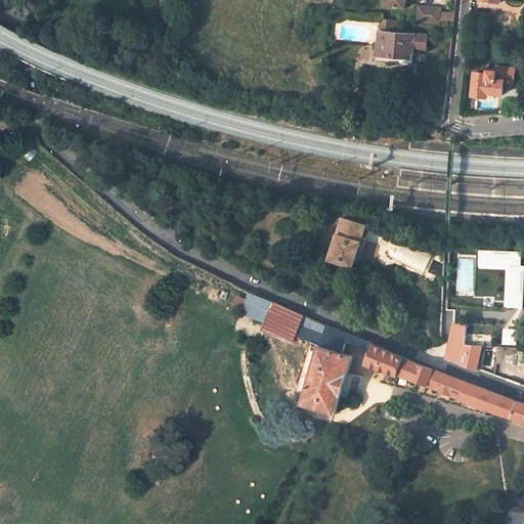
[(418,6),(417,22),(438,23),(440,7),(418,6)]
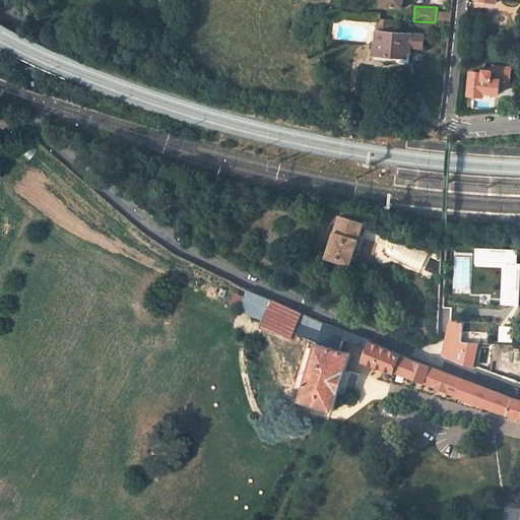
[(393,19),(378,18),(377,30),(376,43),(374,43),(372,59),(397,61),(398,51),(409,52),(410,46),(423,46),(424,35),(392,31),(393,19)]
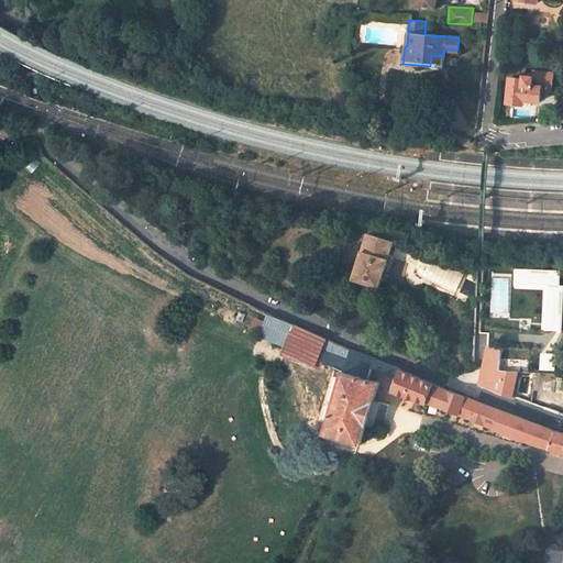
[(430,66),(443,67),(444,56),(443,56),(431,55),(430,66)]
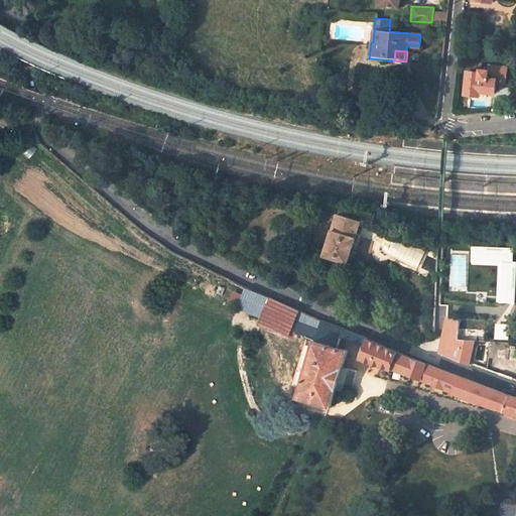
[(505,82),(506,62),(489,61),(488,68),(481,68),(480,71),(469,70),(466,92),(479,93),(480,90),(495,91),(496,81),(505,82)]
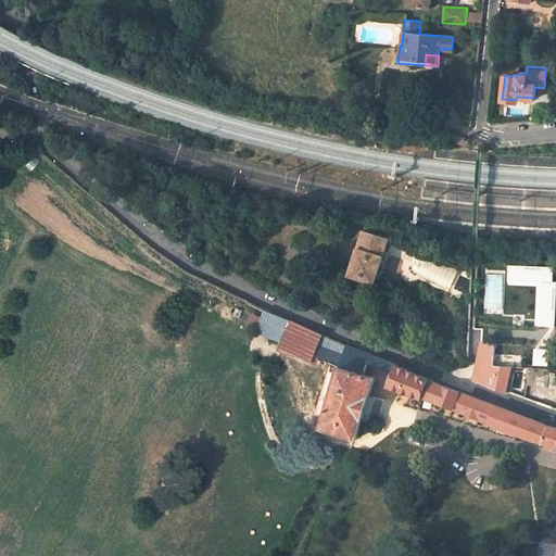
[(469,141),(447,131),(445,138),(462,146),(469,148),(469,141)]
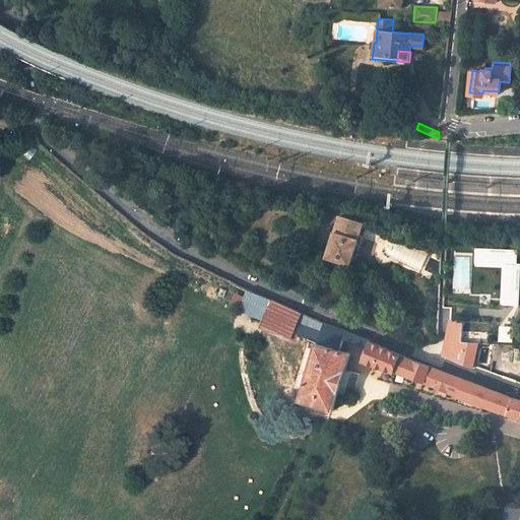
[(364,223),(340,216),(328,256),(350,264),(364,223)]
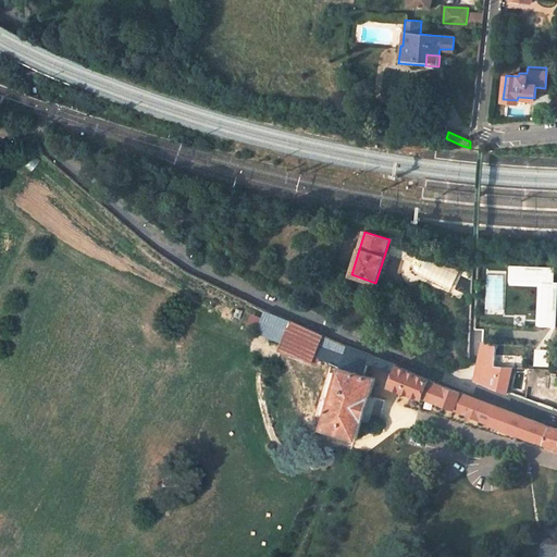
[(280,344),(289,321),(264,310),(254,334),(280,344)]
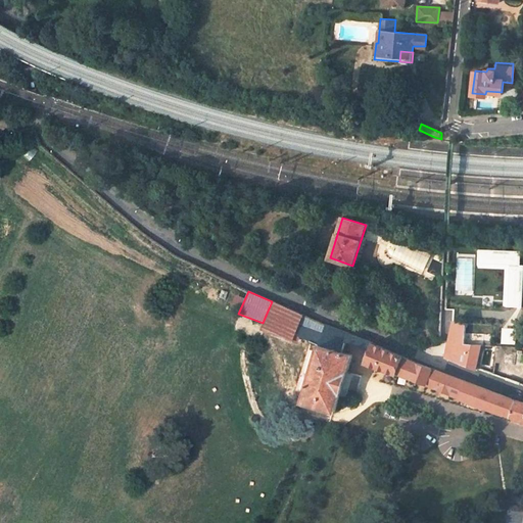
[(293,333),(301,315),(272,301),(263,323),(259,329),(290,341),(293,333)]
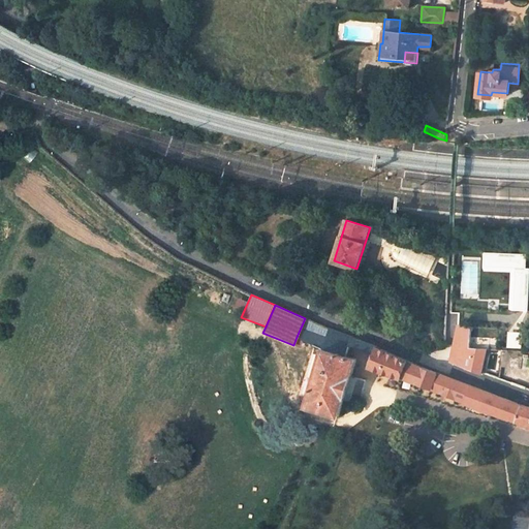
[(305,318),(297,337),(314,344),(324,349),(331,329),(305,318)]
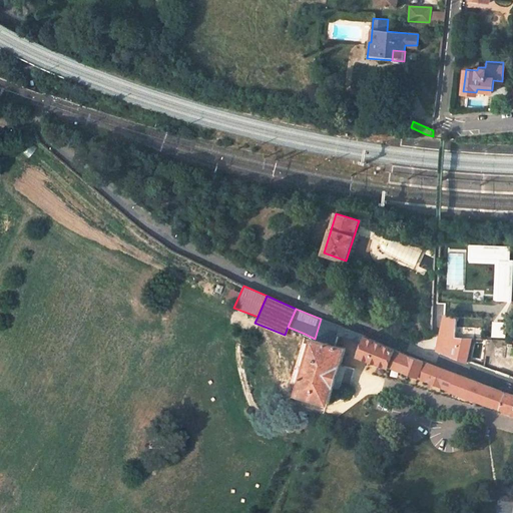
[(457,316),(444,315),(437,350),(466,362),(472,337),(456,337),(457,316)]
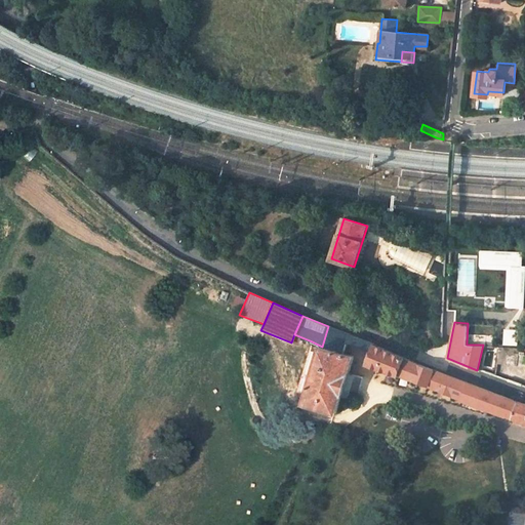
[(308,394),(306,402),(336,412),(342,396),(356,400),(363,377),(349,372),(354,356),(346,354),(349,341),(372,351),(368,364),(398,375),(398,374),(428,386),(434,369),(402,357),(375,346),(328,326),(322,347),(308,394)]
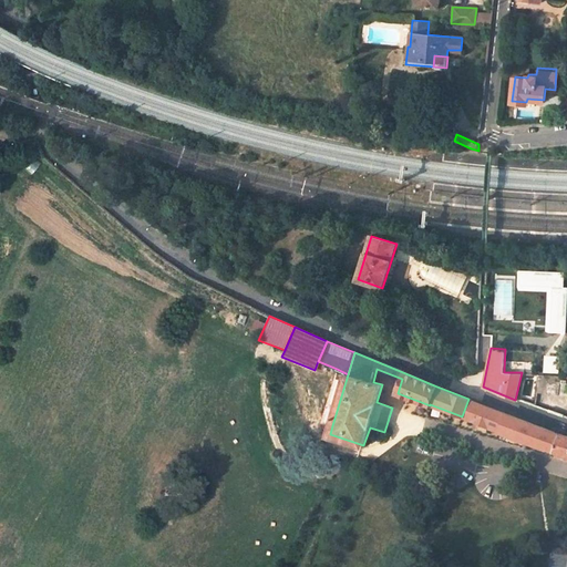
[(348,374),(337,369),(319,422),(332,425),(348,374)]
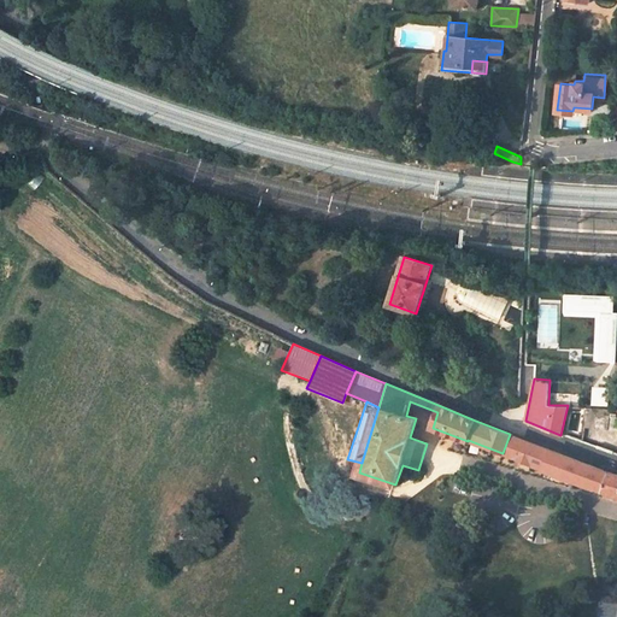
[(586,427),(616,429),(616,407),(586,406),(586,427)]
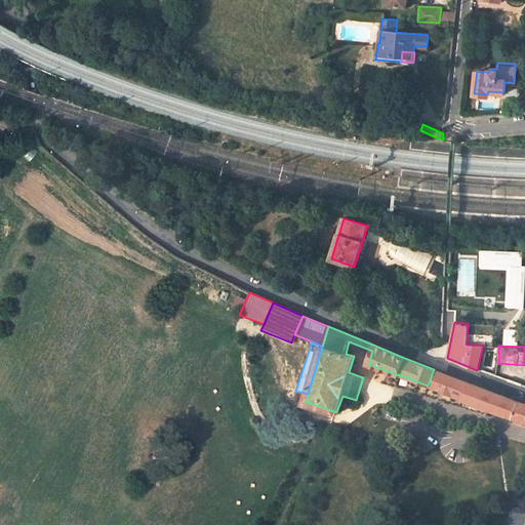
[(428,386),(456,397),(463,380),(434,369),(428,386)]
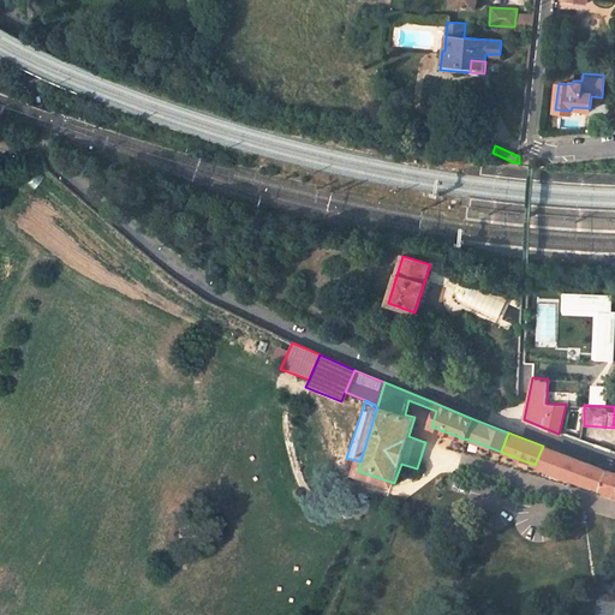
[(543,446),(535,465),(591,487),(614,494),(614,473),(593,466),(543,446)]
